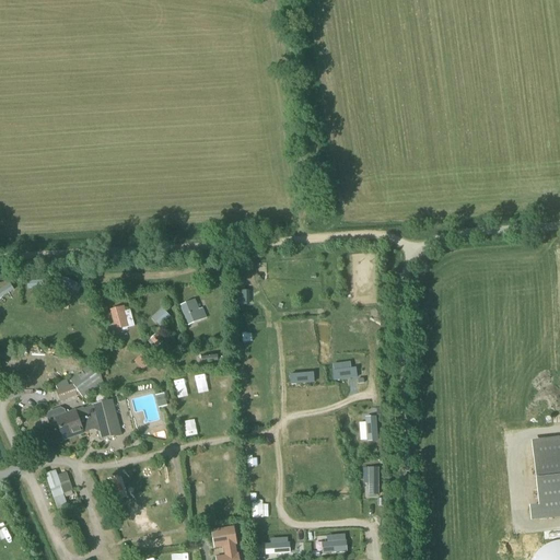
[(69,284),(69,295),(82,296),(82,286),(69,284)]
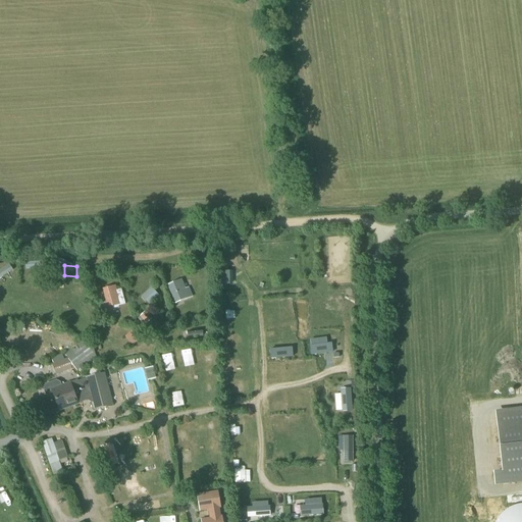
[(224,270),(225,285),(235,285),(233,270),(224,270)]
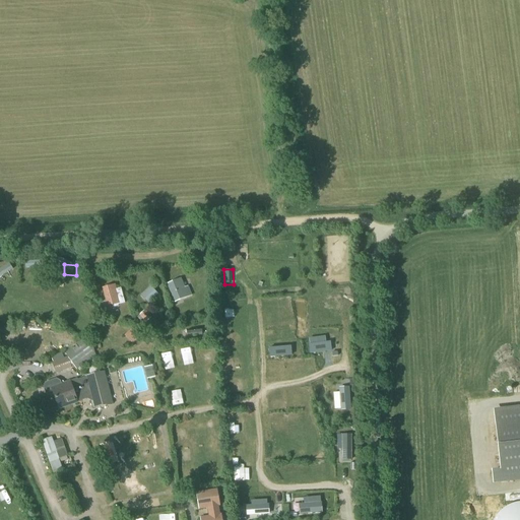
[(188,286),(183,288),(180,281),(170,285),(176,302),(186,297),(192,295),(188,286)]
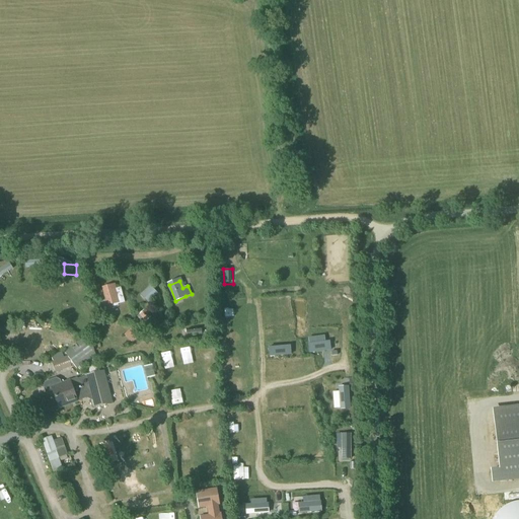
[(80,295),(88,293),(85,283),(77,285),(80,295)]
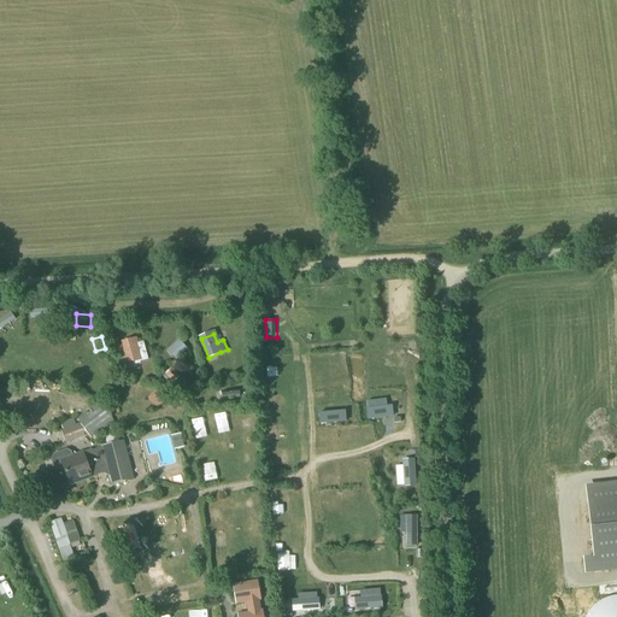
[(129,363),(133,362),(134,365),(140,364),(140,363),(148,360),(144,342),(136,345),(135,340),(123,344),(129,363)]
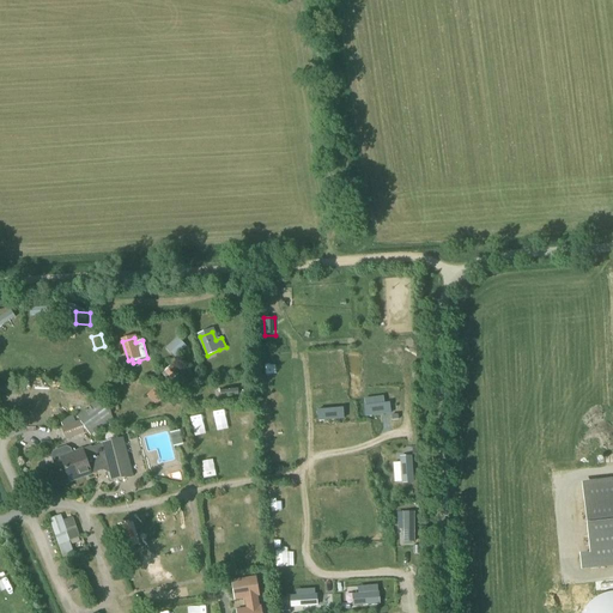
[(175,359),(187,347),(177,338),(165,349),(175,359)]
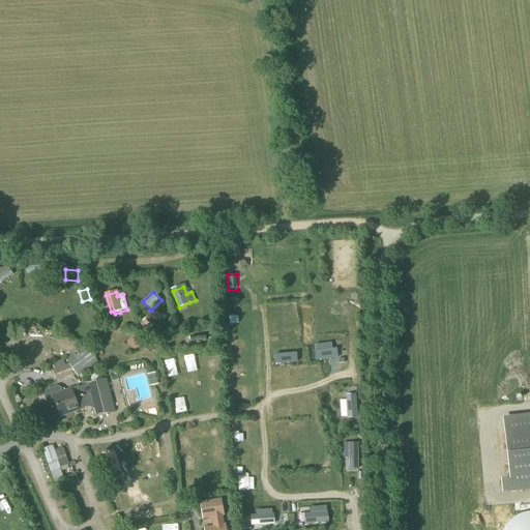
[(272,321),(283,320),(282,304),(271,305),(272,321)]
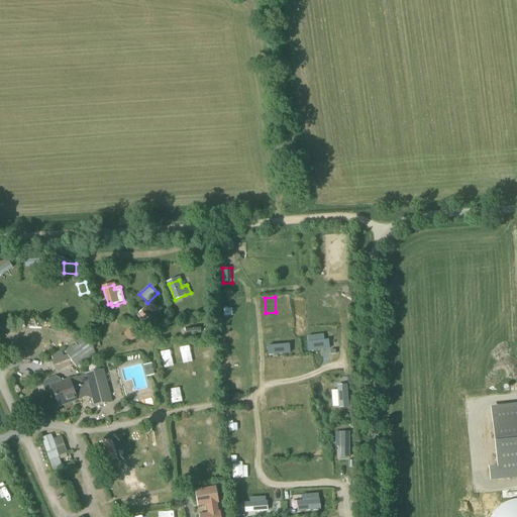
[(293,297),(283,298),(284,313),(293,313),(293,297)]
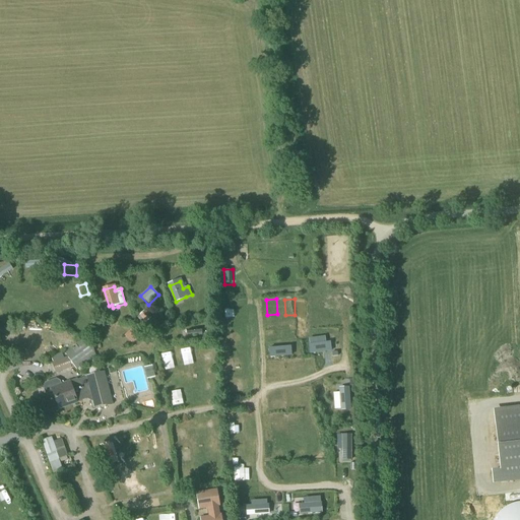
[(245,319),(245,307),(228,307),(228,320),(245,319)]
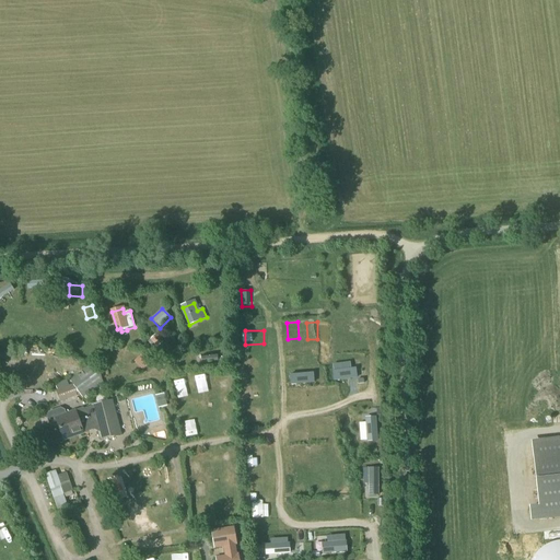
[(158,348),(164,341),(156,334),(150,340),(158,348)]
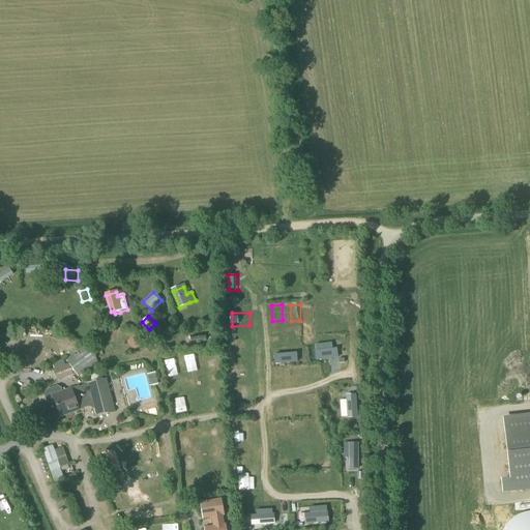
[(135,351),(145,342),(138,333),(127,343),(135,351)]
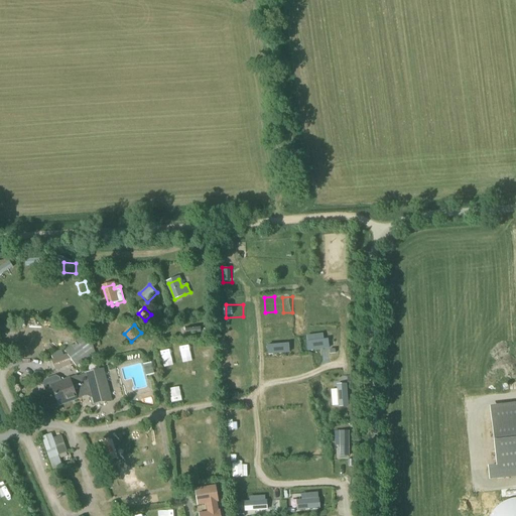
[(244,344),(244,332),(226,332),(227,345),(244,344)]
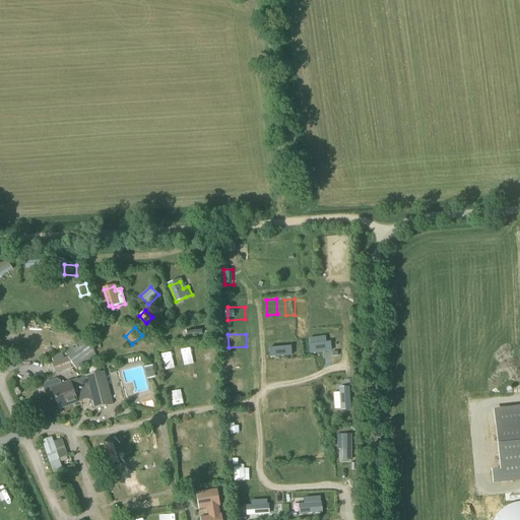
[(57,373),(74,367),(76,370),(96,356),(92,346),(86,338),(65,353),(67,356),(53,362),(57,373)]
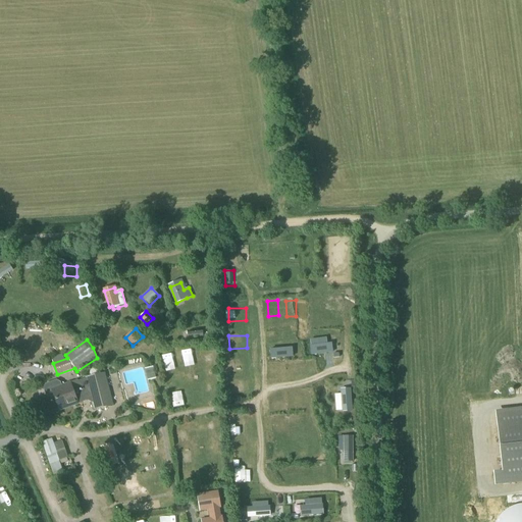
[(295,357),(304,357),(304,342),(295,342),(295,357)]
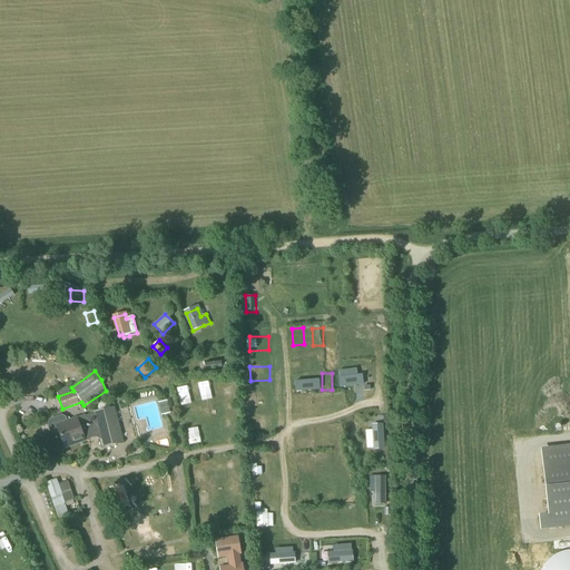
[(337,376),(340,387),(365,384),(363,373),(337,376)]
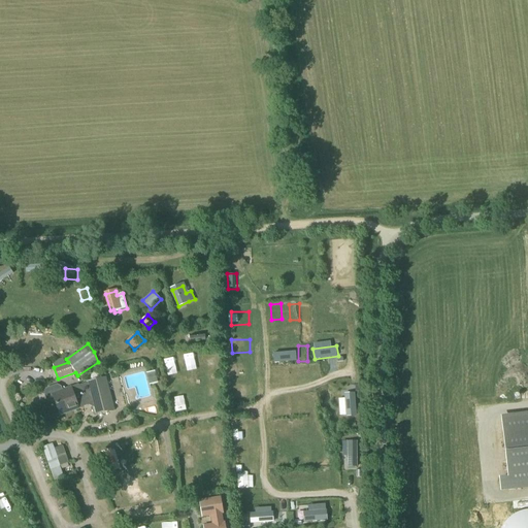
[(183,355),(184,368),(194,368),(193,354),(183,355)]
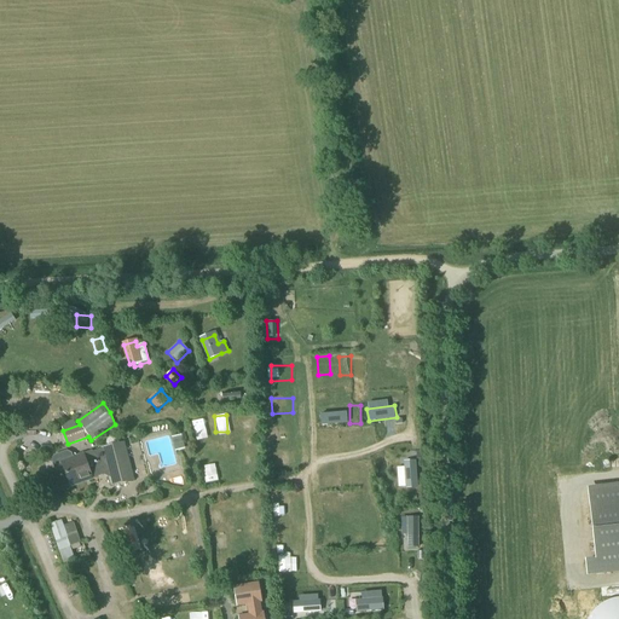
[(242,424),(249,435),(262,428),(255,416),(242,424)]
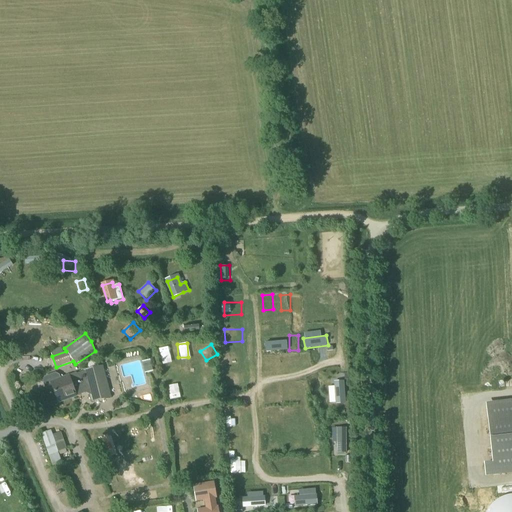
[(173,368),(173,358),(164,357),(164,367),(173,368)]
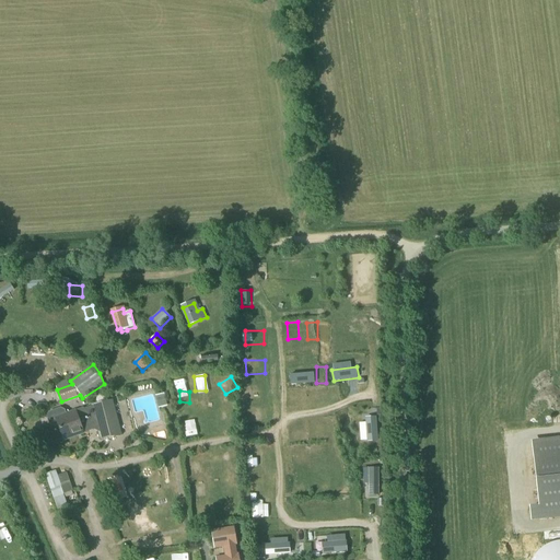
[(159,409),(167,407),(164,394),(155,396),(159,409)]
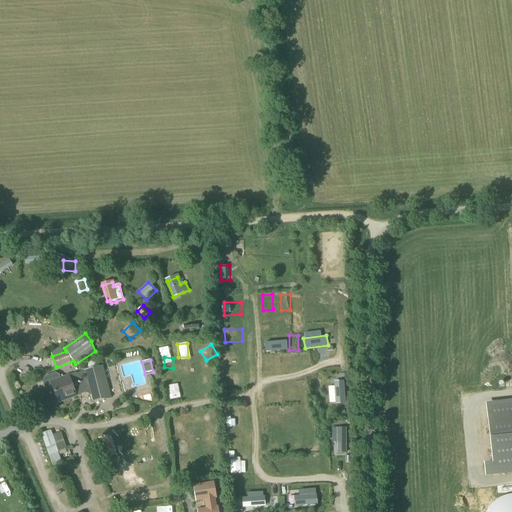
[(84,371),(84,373),(76,376),(75,374),(61,380),(59,376),(55,374),(44,378),(43,382),(45,389),(49,391),(53,390),(58,403),(82,394),(82,392),(89,390),(92,402),(110,397),(102,367),(84,371)]
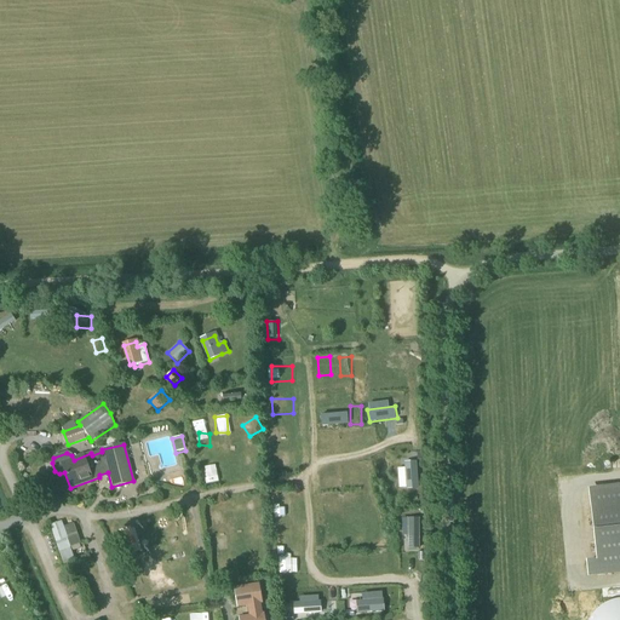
[(85,446),(73,448),(75,455),(86,453),(85,446)]
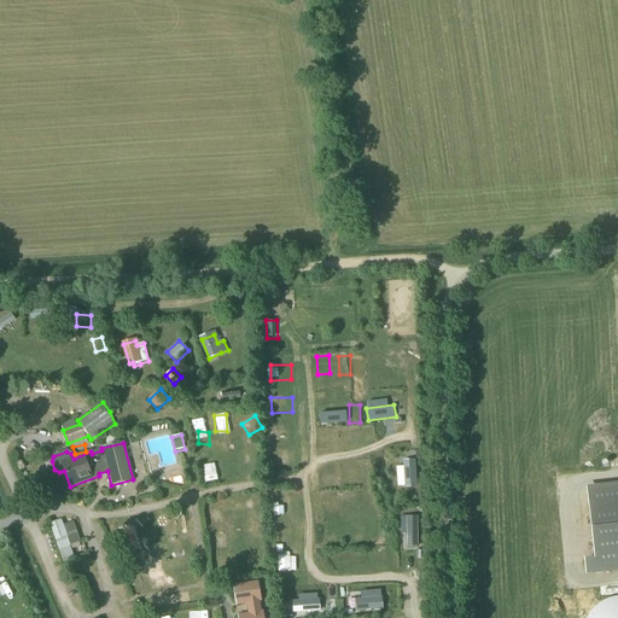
[(274,472),(292,471),(291,456),(273,458),(274,472)]
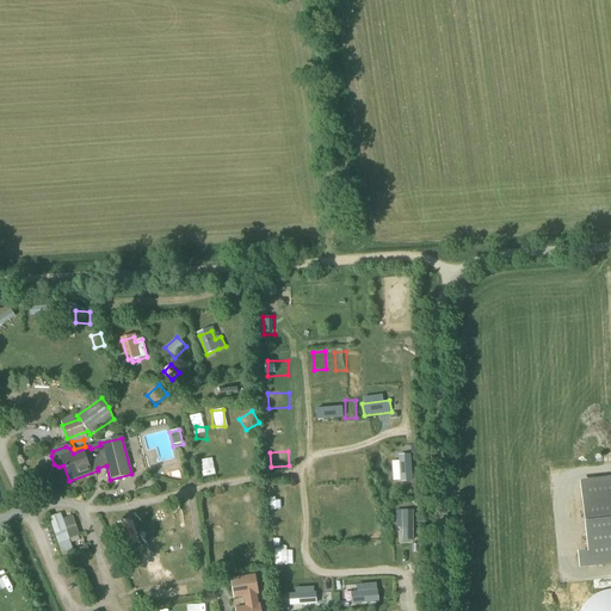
[(411,452),(400,454),(403,481),(414,479),(411,452)]
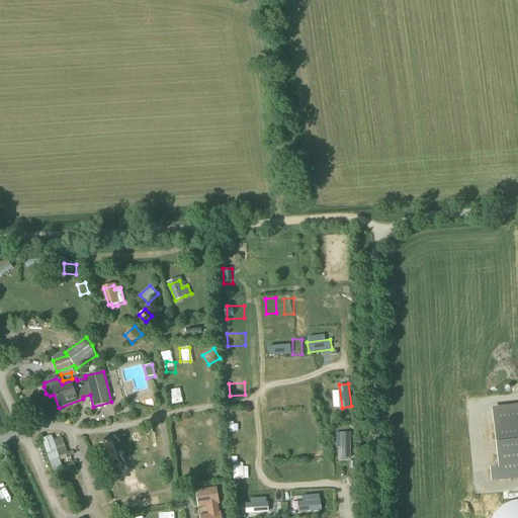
[(182,392),(171,395),(175,406),(185,402),(182,392)]
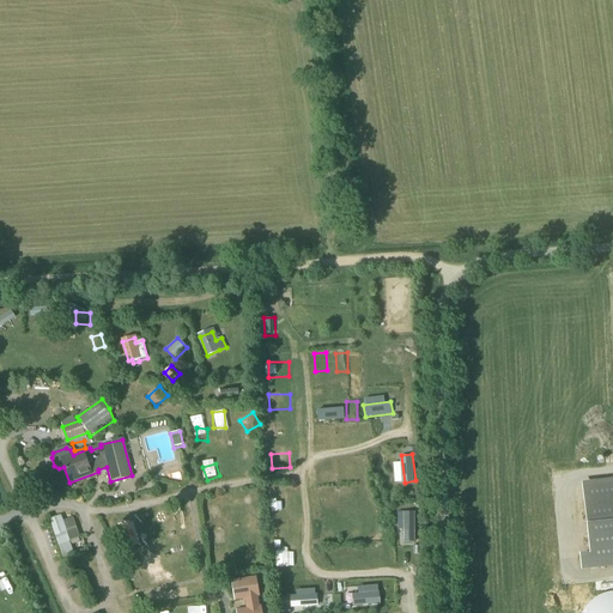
[(360,468),(346,469),(347,484),(360,483),(360,468)]
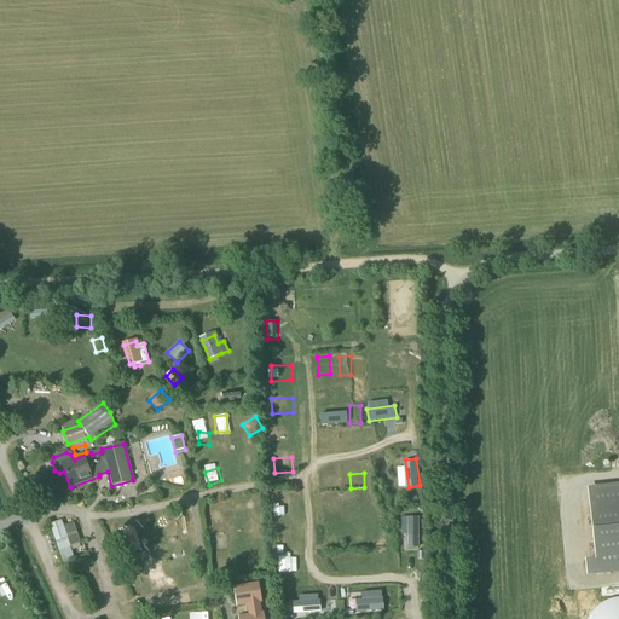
[(327,479),(327,490),(339,490),(339,479),(327,479)]
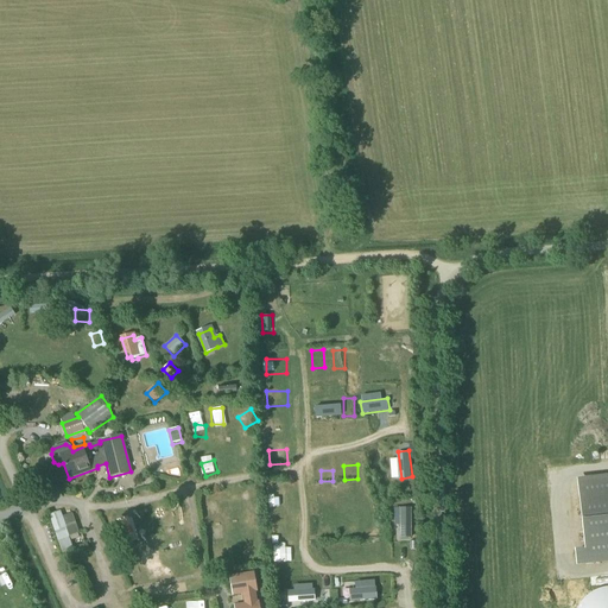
[(607,473),(577,477),(584,545),(574,546),(576,564),(607,559),(607,473)]
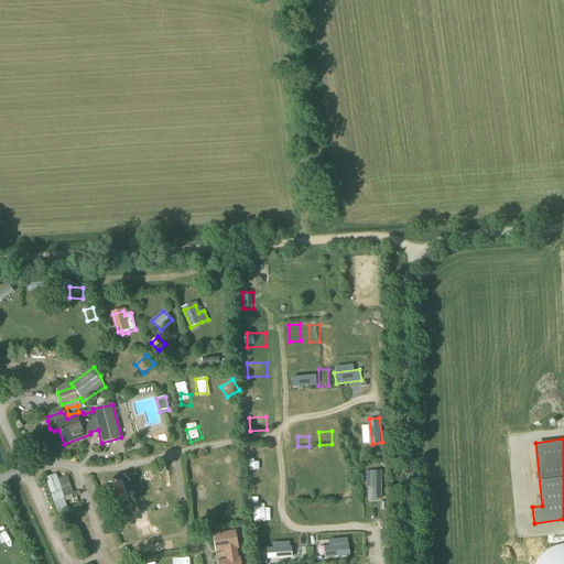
[(253,472),(266,470),(264,458),(252,459),(253,472)]
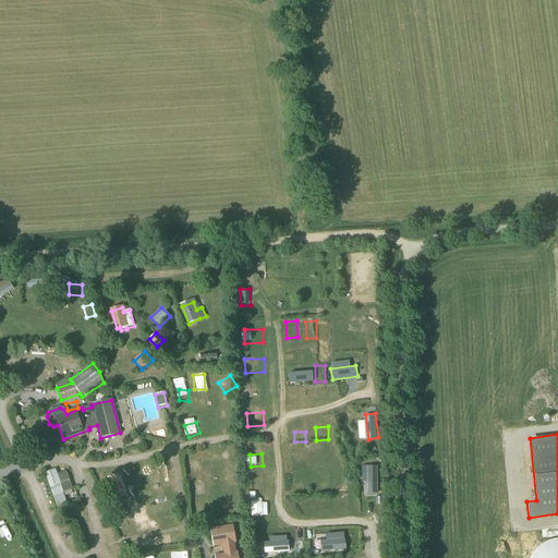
[(204,475),(206,464),(191,461),(189,472),(204,475)]
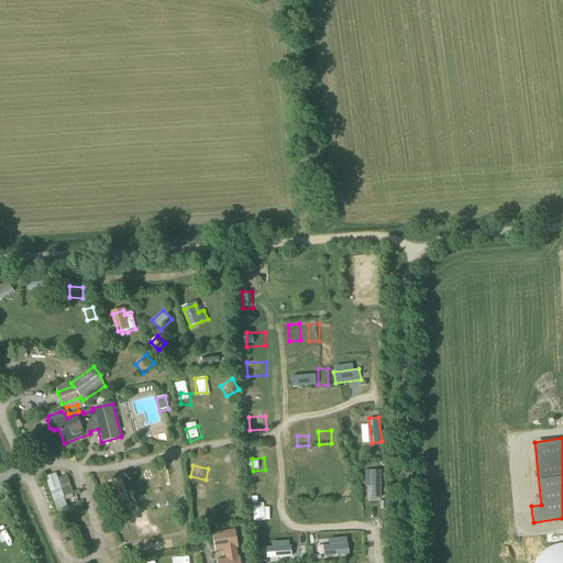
[(382,472),(371,472),(371,501),(382,501),(382,472)]
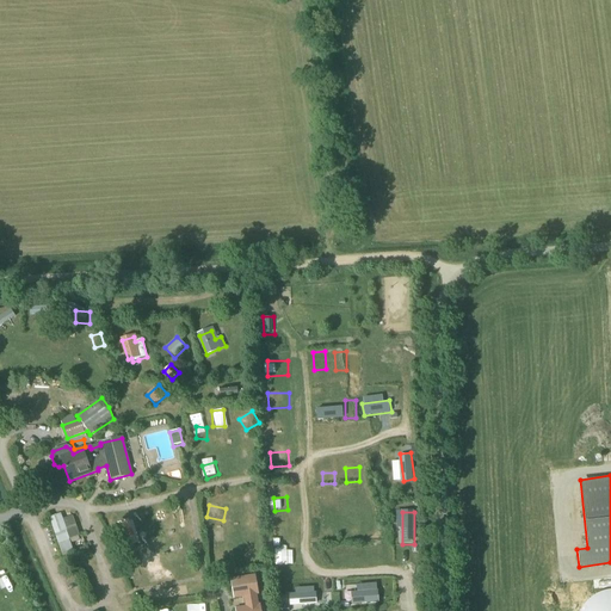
[(273,519),(275,528),(288,525),(287,517),(273,519)]
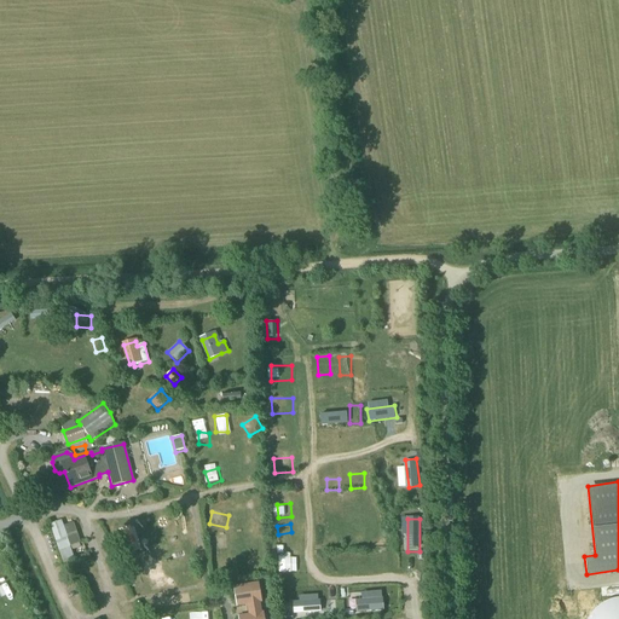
[(77,534),(74,525),(63,528),(62,525),(52,528),(64,562),(64,565),(75,560),(70,548),(80,544),(76,536),(77,534)]
